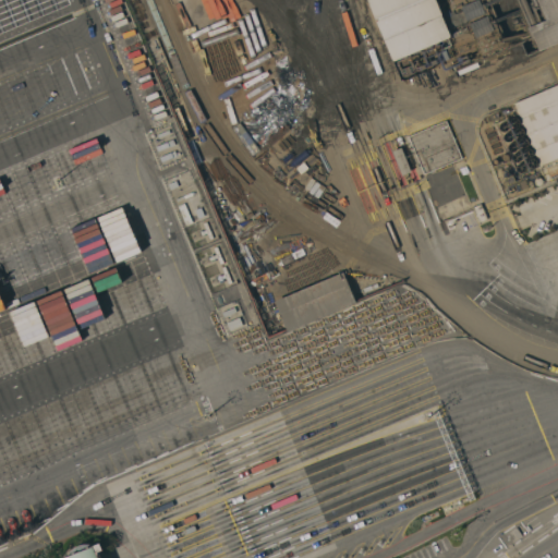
[(367,2),(372,0),(557,0),(557,31),(538,39),(537,36),(476,62),(478,67),(459,75),(457,72),(451,61),(433,70),(432,69),(402,82),(367,2)]
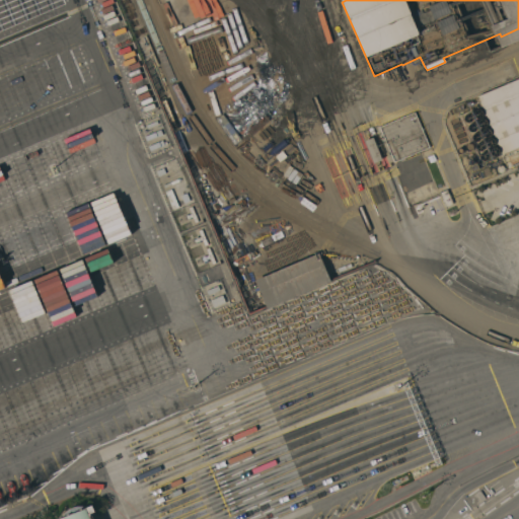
[(518,146),(502,154),(477,96),(518,78),(518,146)]
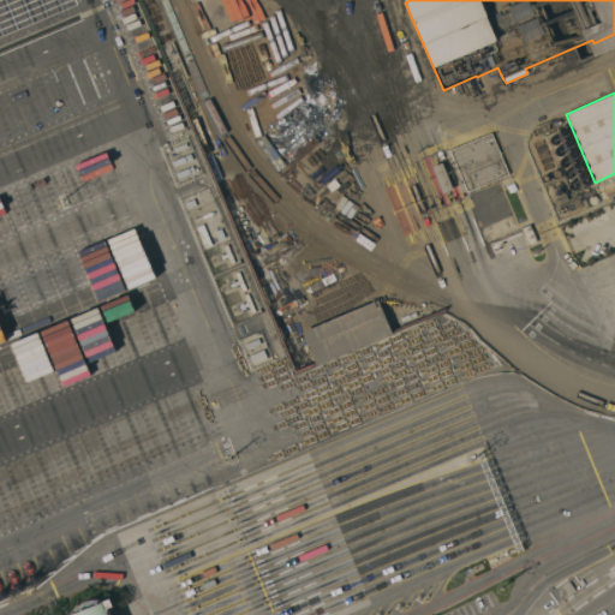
[(491,133),(508,175),(467,192),(451,151),(491,133)]
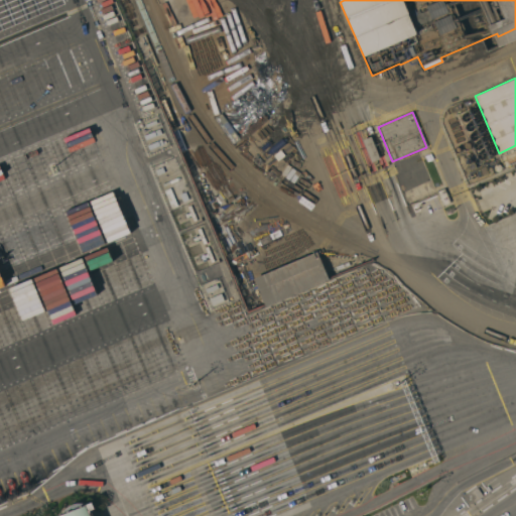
[(379,159),(371,162),(362,140),(370,137),(379,159)]
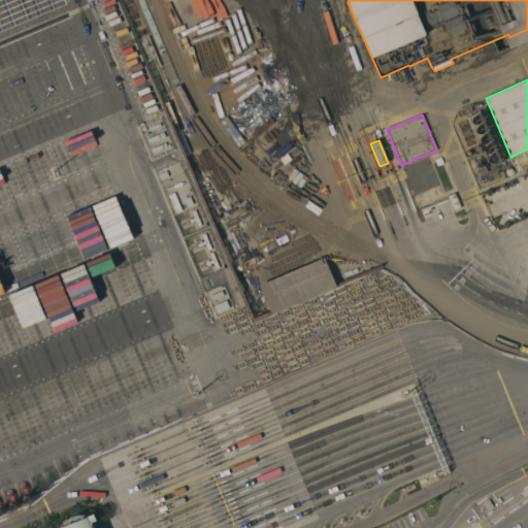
[(448,196),(455,193),(461,207),(454,210),(448,196)]
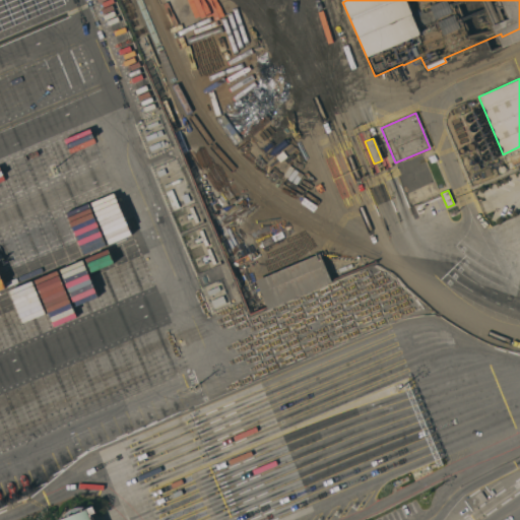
[(315,255),(317,260),(319,260),(317,255),(319,254),(331,282),(267,309),(255,280),(315,255)]
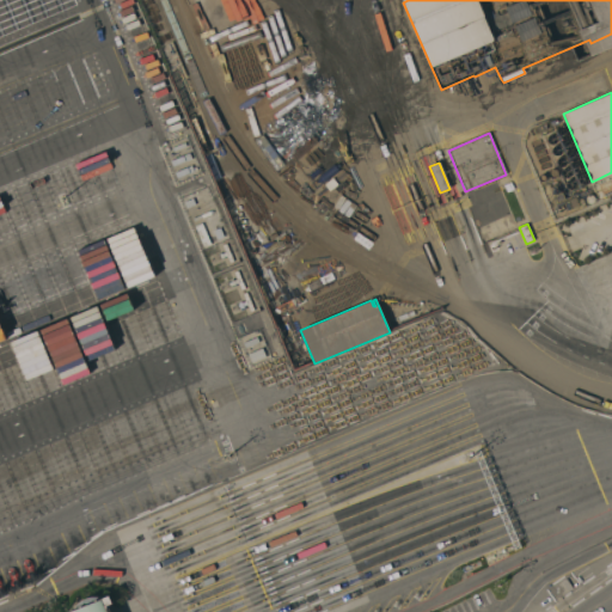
[(571,588),(567,592),(561,582),(565,579),(571,588)]
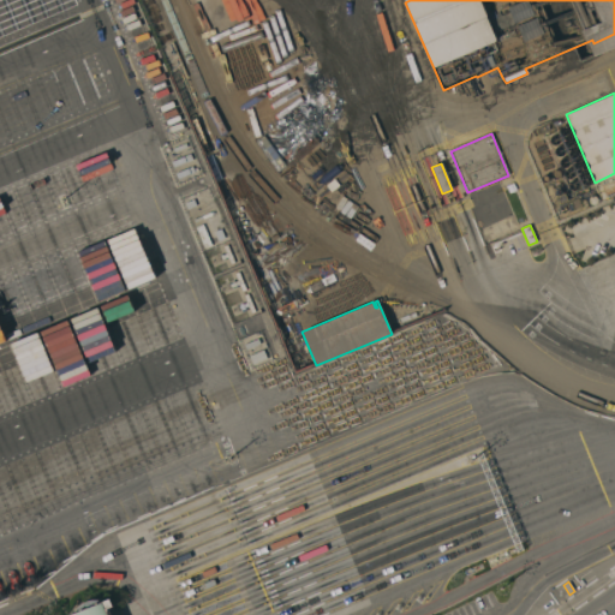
[(67,614),(77,611),(77,609),(78,608),(84,603),(88,602),(93,601),(96,601),(101,601),(108,598),(112,607),(108,608),(111,614),(67,614)]
